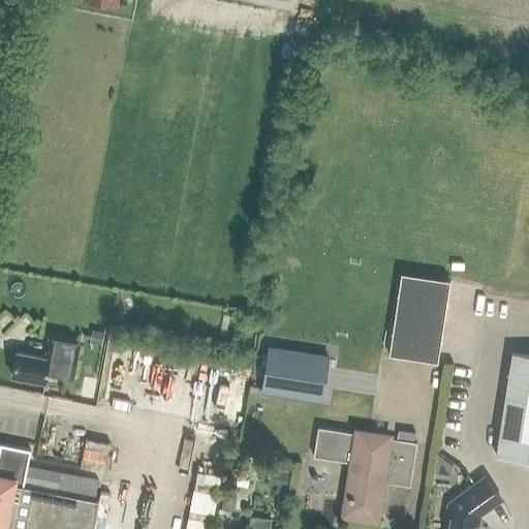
[(450,280),(401,273),(389,354),(437,362),(450,280)]
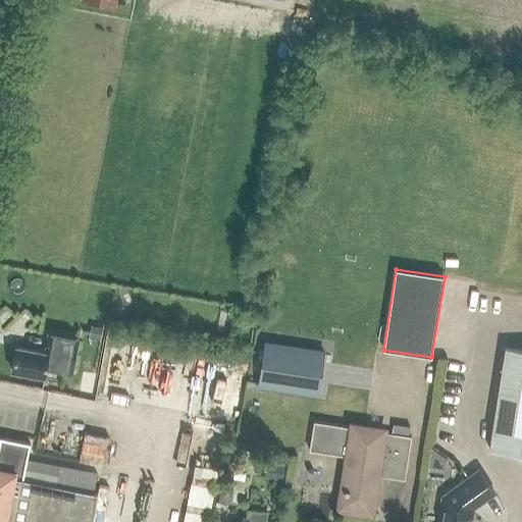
[(16,348),(12,371),(44,378),(47,366),(71,371),(79,337),(50,331),(46,354),(16,348)]
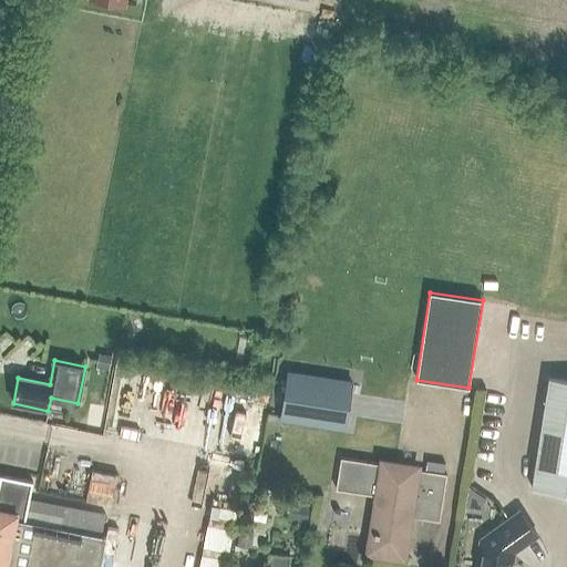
[(354,374),(288,364),(280,408),(347,419),(354,374)]
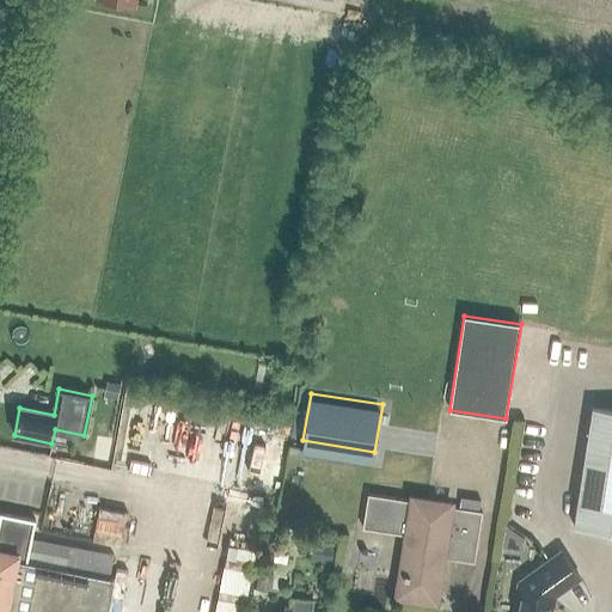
[(611,533),(611,410),(593,408),(574,527),(611,533)]
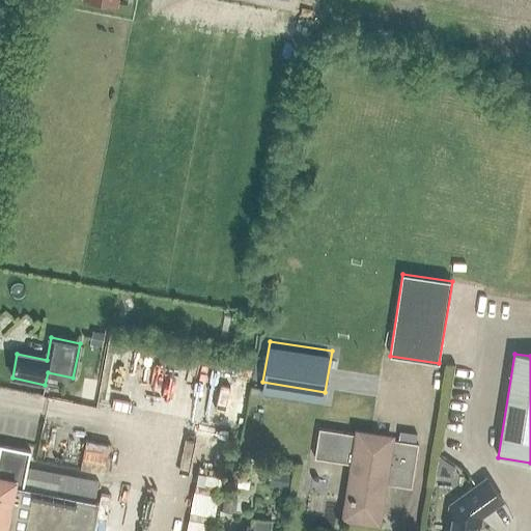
[(93,404),(98,384),(84,382),(80,401),(93,404)]
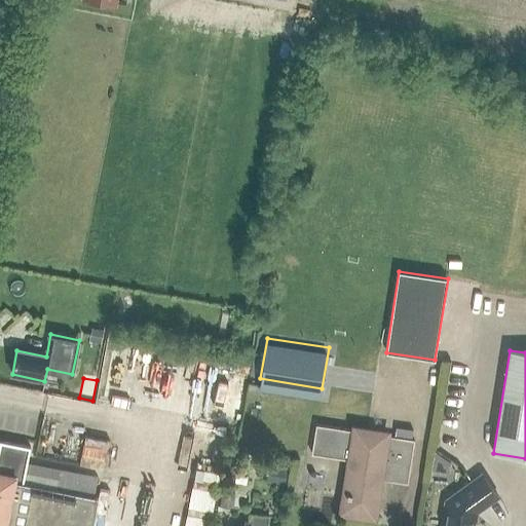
[(351,460),(344,509),(373,513),(378,480),(408,484),(414,440),(315,424),(311,454),(351,460)]
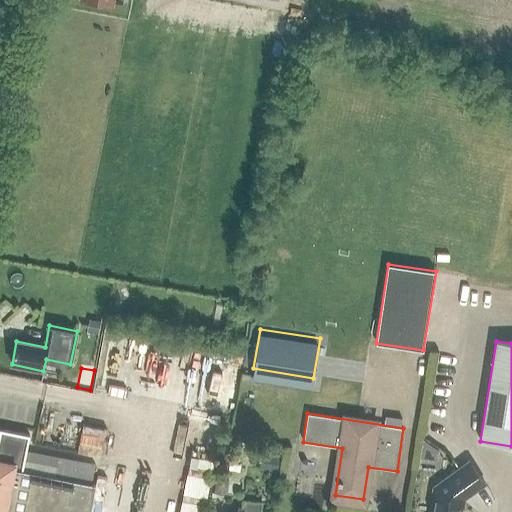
[(82,422),(78,449),(101,452),(105,426),(82,422)]
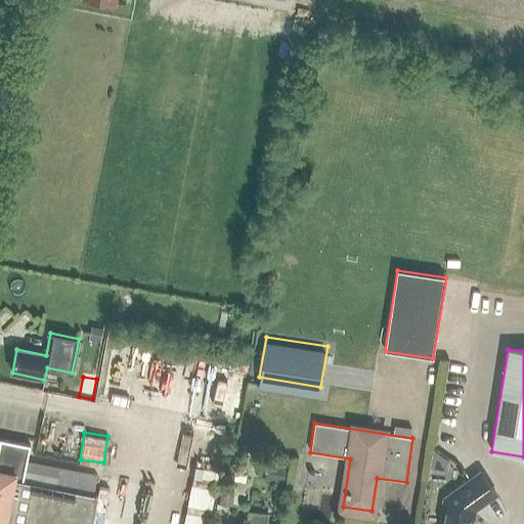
[(0,523),(91,523),(98,496),(95,495),(95,496),(94,496),(97,477),(68,471),(66,479),(25,471),(30,445),(0,438),(0,523)]
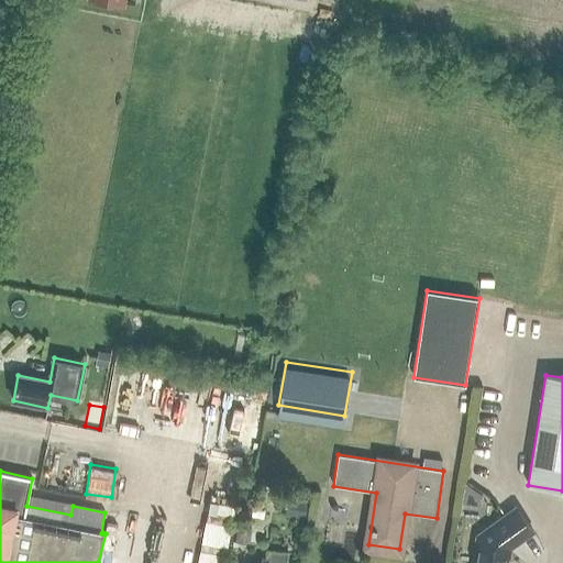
[(309,501),(288,497),(285,516),(305,520),(309,501)]
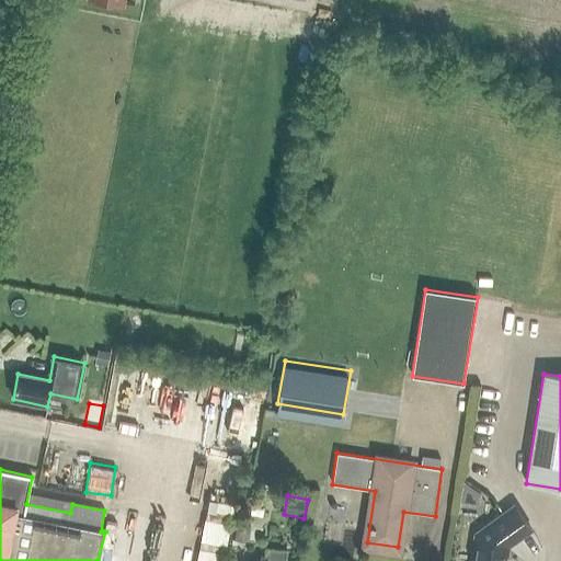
[(531,529),(514,506),(477,533),(472,560),(504,560),(506,548),(531,529)]
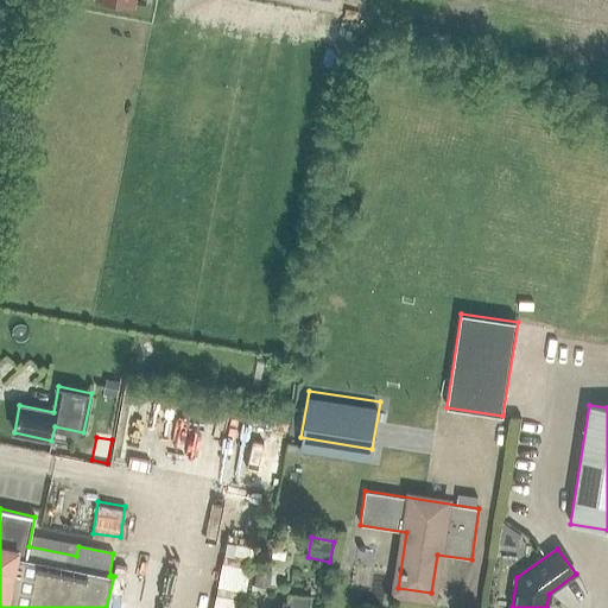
[(285,561),(273,559),(258,558),(255,586),(271,587),(272,571),(284,572),(285,561)]
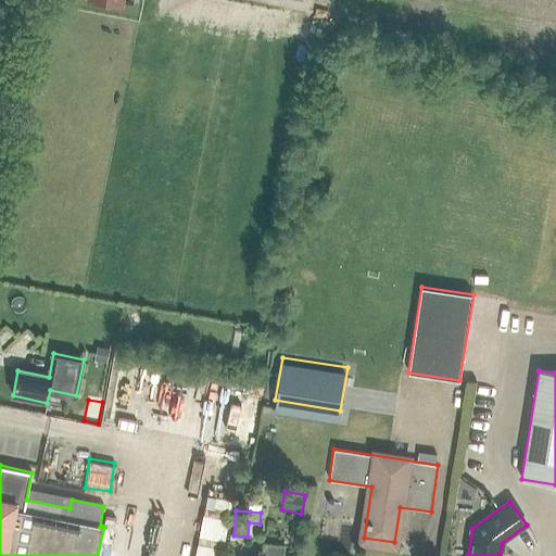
[(203,514),(201,535),(222,538),(224,516),(203,514)]
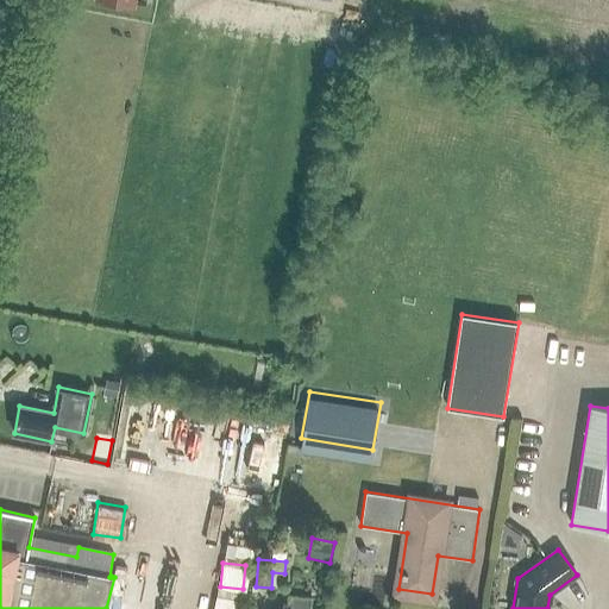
[(286,608),(309,608),(312,597),(288,594),(286,608)]
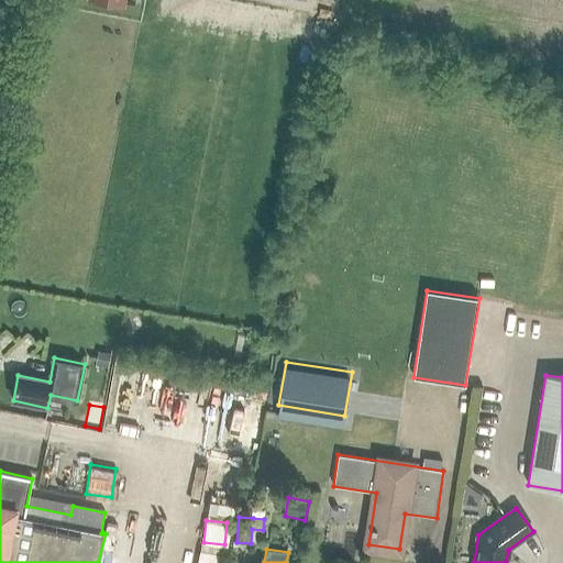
[(199,551),(198,562),(217,562),(218,552),(199,551)]
